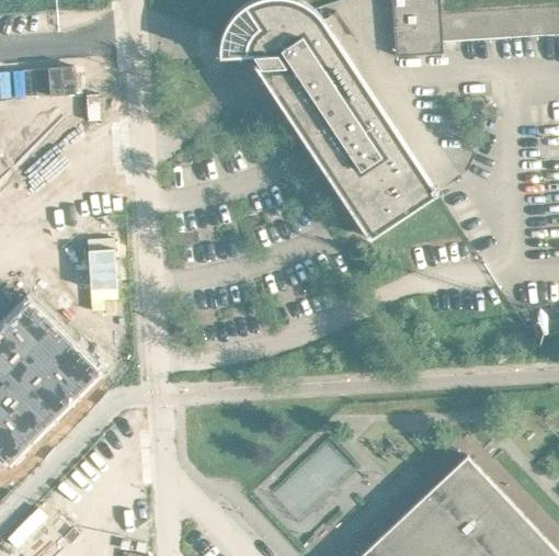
[(267,89),(368,241),(436,196),(322,24),(309,9),(292,1),(285,0),(264,0),(248,6),(232,18),(221,34),(218,50),(218,60),(252,58),(273,89),(267,89)]
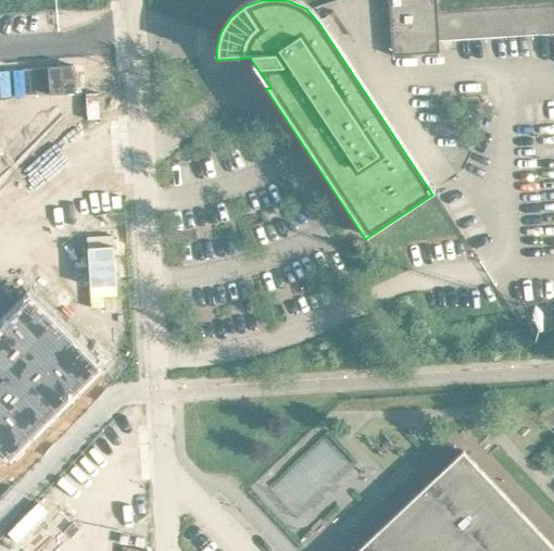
[(387,0),(391,60),(438,57),(438,45),(553,37),(553,9),(436,17),(435,0),(387,0)]
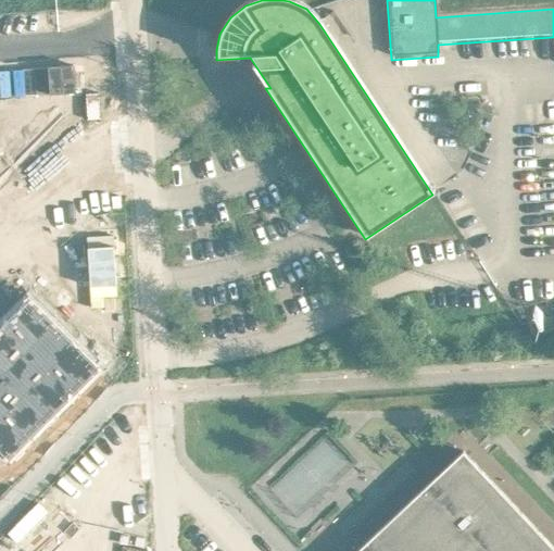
[(97,97),(85,98),(86,124),(99,123),(97,97)]
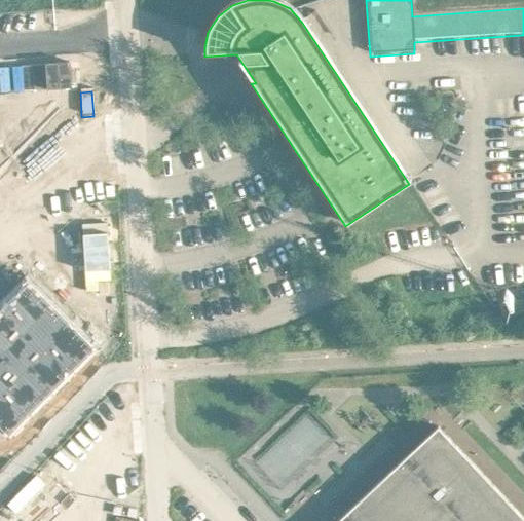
[(26,277),(0,303),(0,432),(5,438),(96,347),(26,277)]
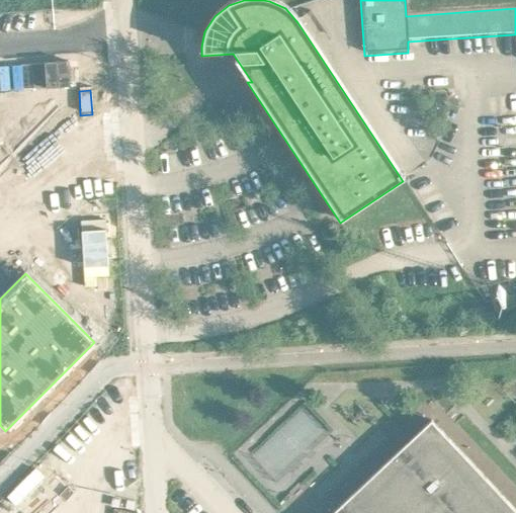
[(512,512),(430,423),(333,512),(512,512)]
